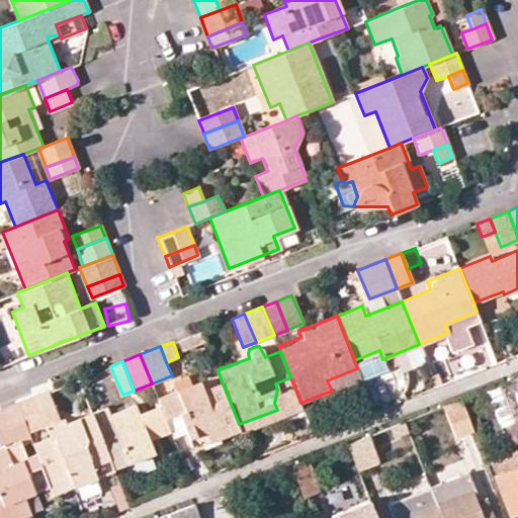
[(327,380),(332,391),(361,379),(357,368),(327,380)]
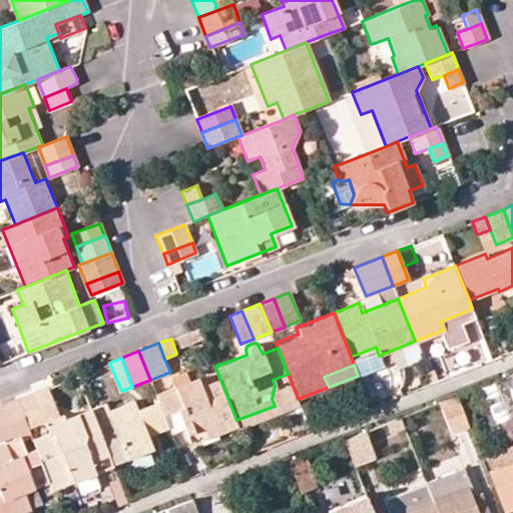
[(236,420),(219,378),(201,385),(198,376),(189,380),(186,373),(171,378),(174,385),(155,393),(158,402),(163,414),(177,410),(187,434),(211,424),(214,433),(237,424),(236,420)]
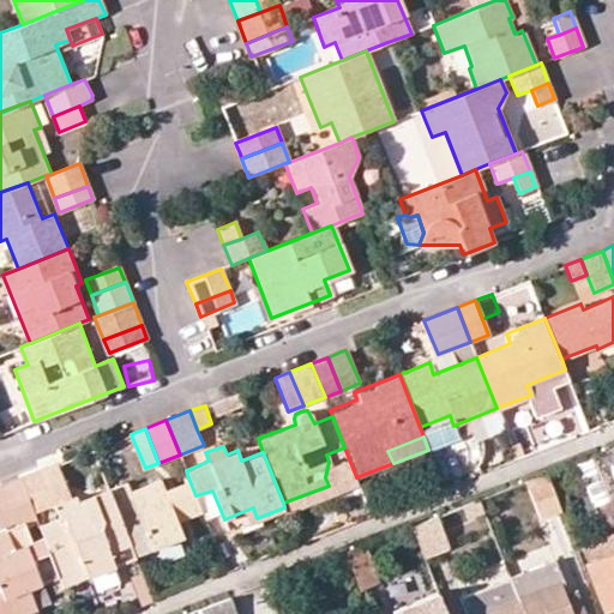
[(284,507),(287,511),(359,483),(356,477),(344,447),(326,455),(329,462),(325,477),(329,486),(283,503),(284,507)]
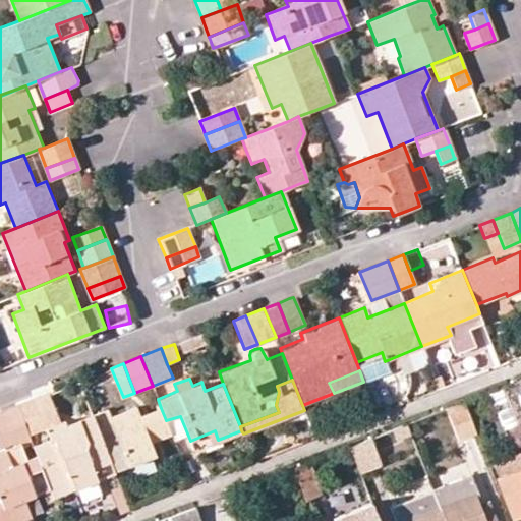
[(520,381),(502,389),(517,424),(520,422),(520,381)]
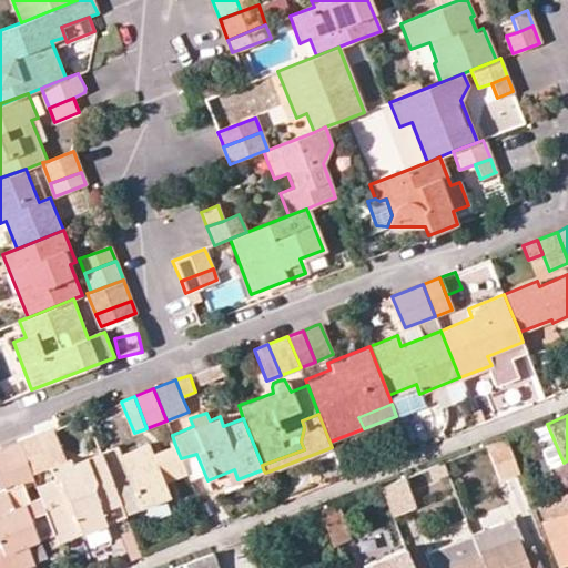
[(547,424),(533,429),(548,469),(564,463),(547,424)]
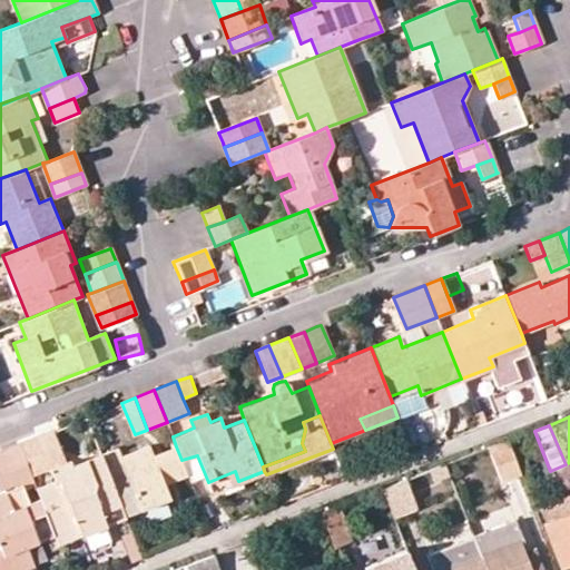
[(42,433),(56,467),(67,462),(55,429),(53,429),(42,433)]
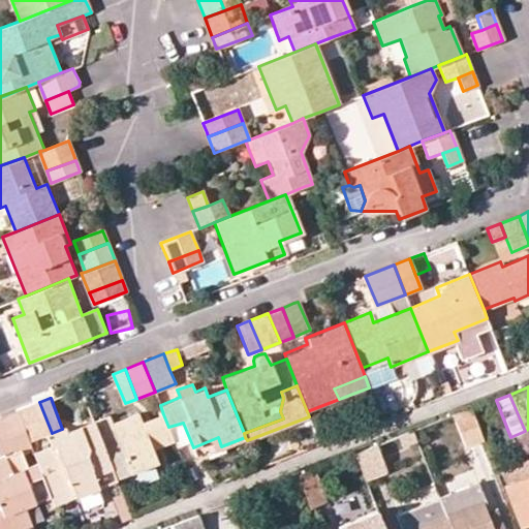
[(19,410),(31,441),(52,433),(39,402),(19,410)]
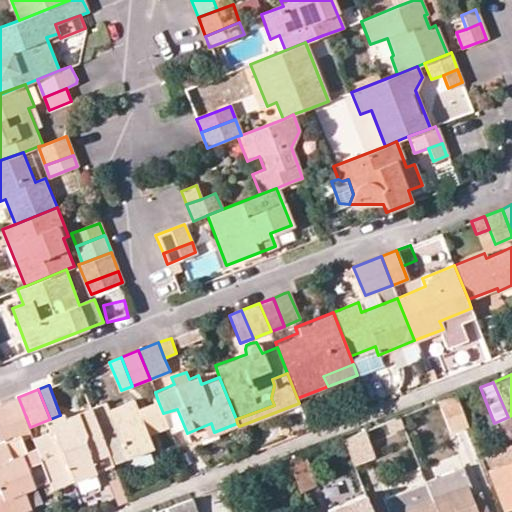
[(455,396),(437,402),(450,433),(467,426),(455,396)]
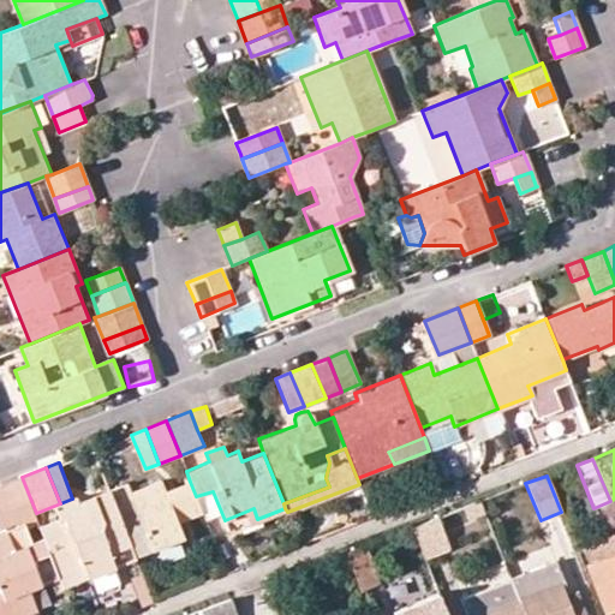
[(22,477),(3,484),(17,520),(19,525),(37,518),(36,513),(22,477)]
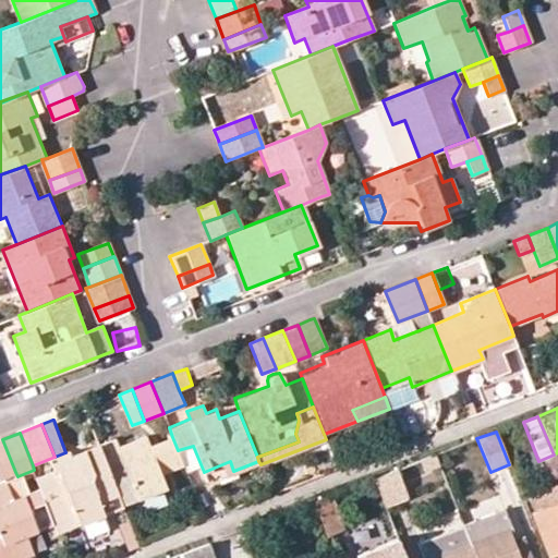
[(116,438),(99,444),(119,494),(123,504),(167,486),(161,473),(150,445),(147,435),(119,446),(116,438)]
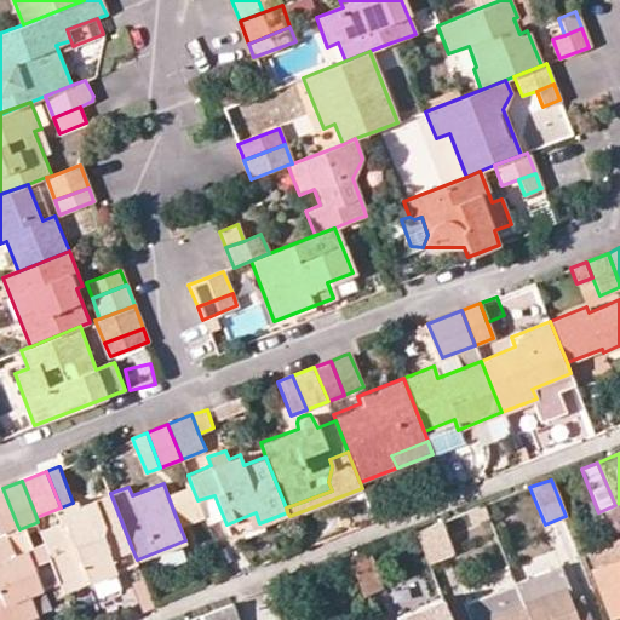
[(167,494),(179,526),(204,516),(197,500),(191,486),(167,494)]
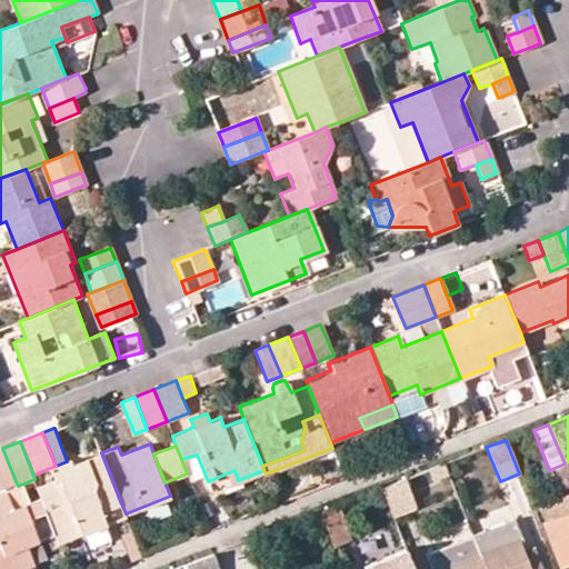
[(2,448),(0,448),(0,483),(1,486),(16,481),(2,448)]
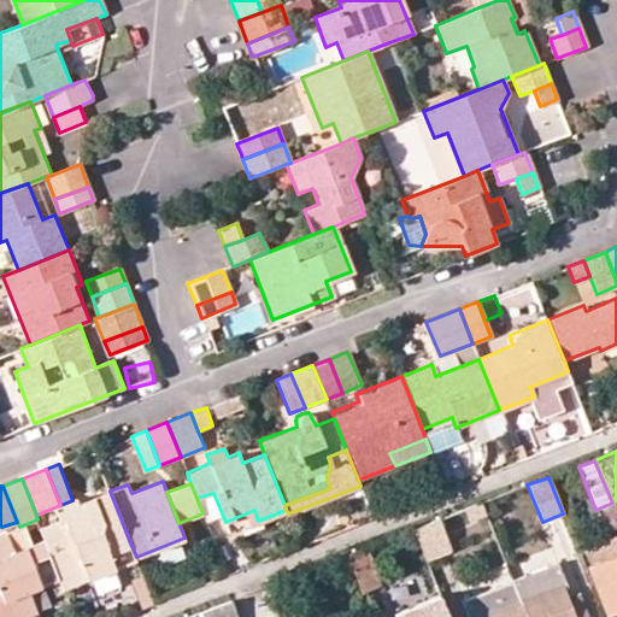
[(60,577),(65,588),(117,568),(111,554),(131,546),(110,491),(77,504),(83,517),(68,523),(65,517),(41,527),(46,539),(60,577)]
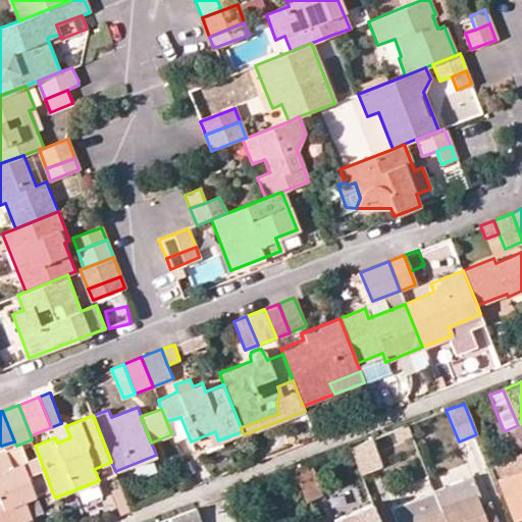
[(180,417),(166,421),(170,431),(185,425),(180,417)]
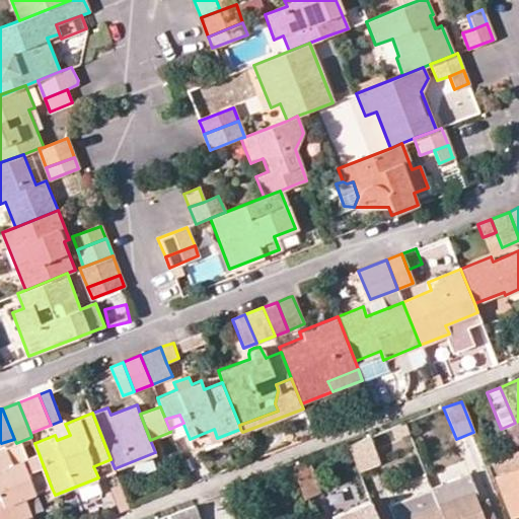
[(214,429),(190,439),(193,447),(217,438),(214,429)]
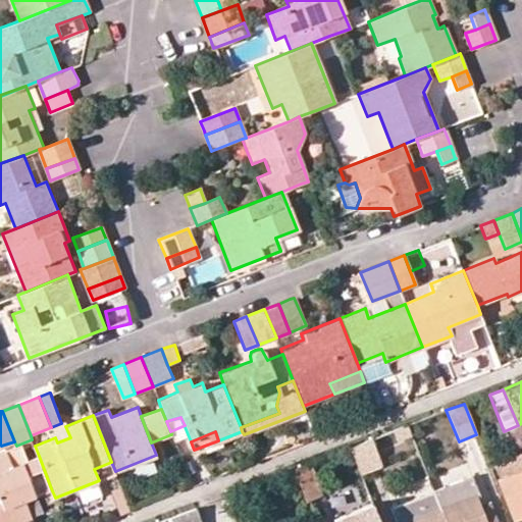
[(349,447),(359,473),(380,465),(370,439),(349,447)]
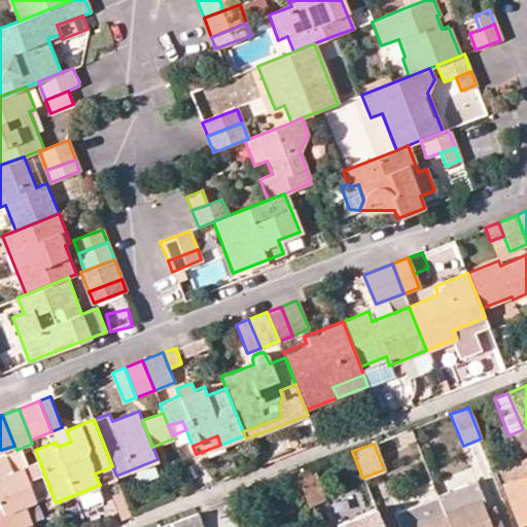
[(0,455),(0,526),(31,526),(35,526),(26,503),(51,493),(39,460),(13,471),(6,454),(0,455)]
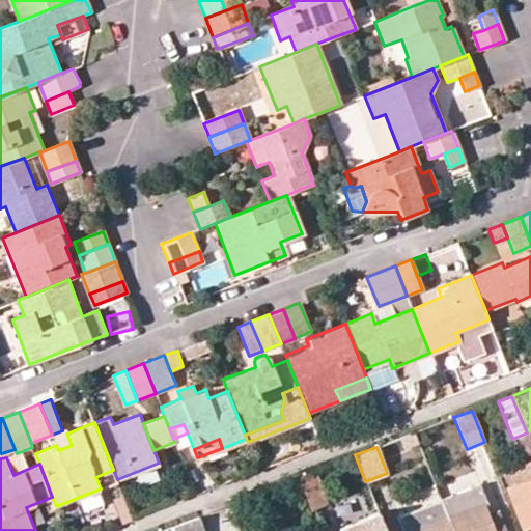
[(530,463),(500,476),(505,487),(530,477),(530,463)]
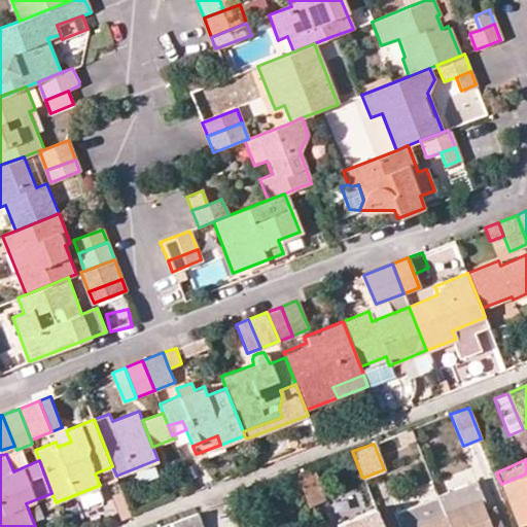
[(295,473),(308,504),(323,498),(312,467),(295,473)]
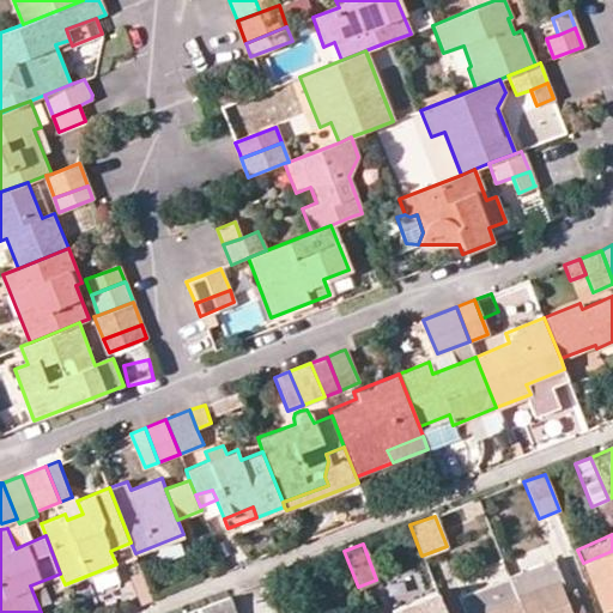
[(612,551),(583,563),(602,612),(612,608),(612,551)]
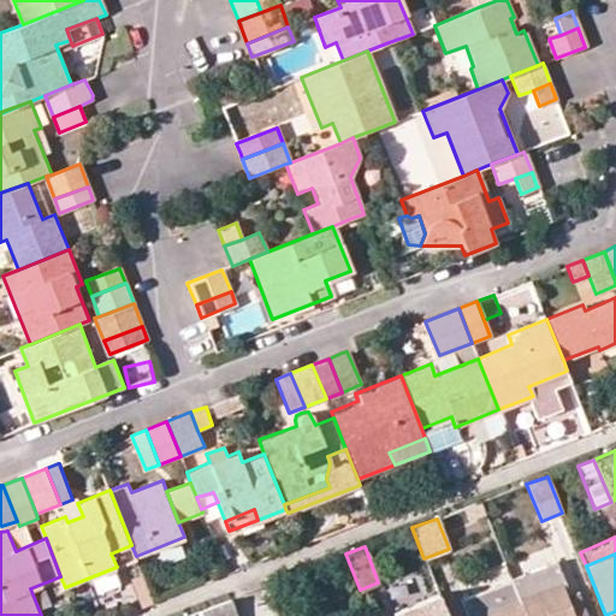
[(519,599),(525,615),(572,615),(566,597),(561,586),(564,585),(555,561),(511,579),(513,581),(519,599)]
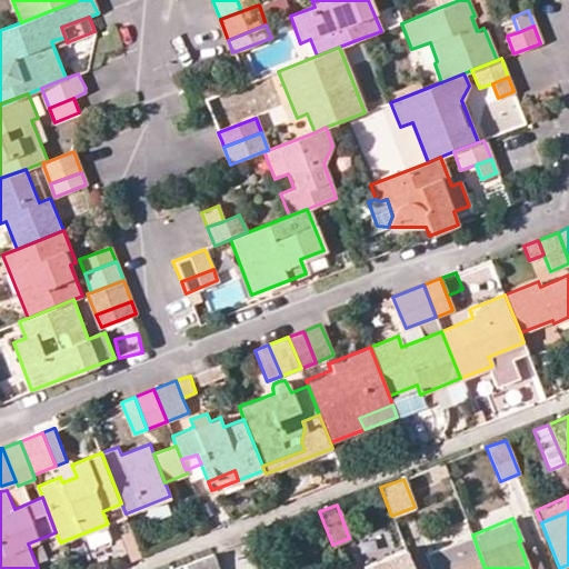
[(122,533),(132,559),(142,556),(132,530),(122,533)]
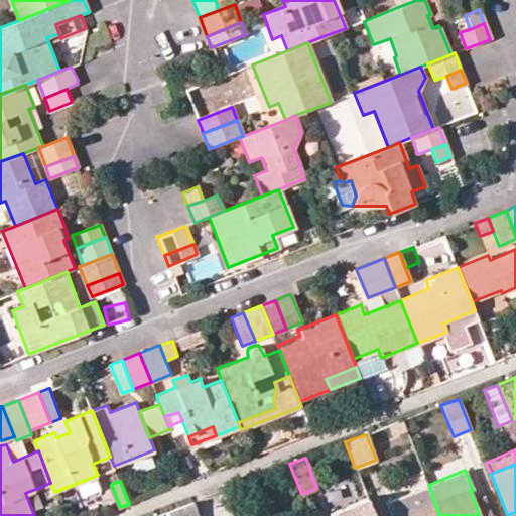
[(390,515),(439,515),(434,502),(429,487),(386,504),(390,515)]
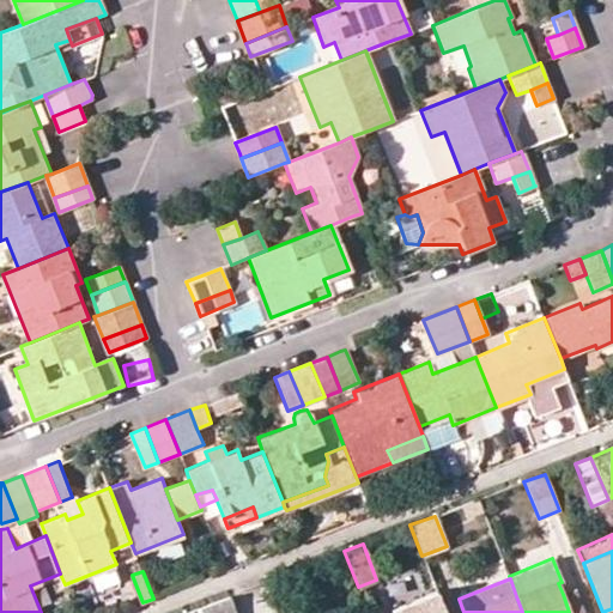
[(563,594),(569,612),(582,612),(574,589),(563,594)]
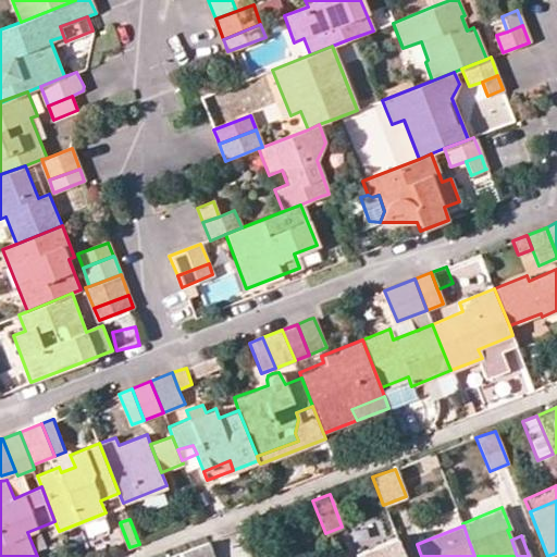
[(397,537),(356,554),(357,556),(404,556),(399,544),(397,537)]
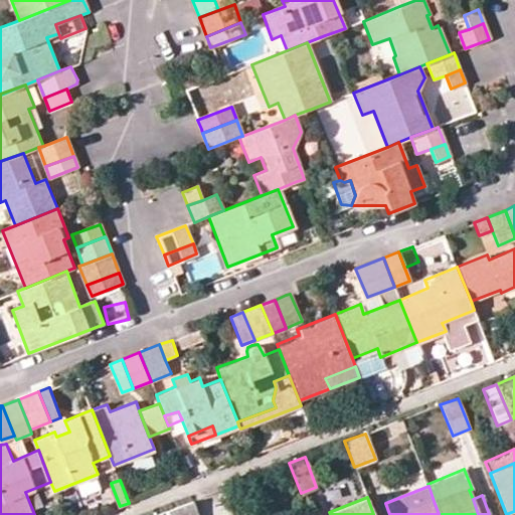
[(196,514),(192,505),(172,513),(172,514),(196,514)]
